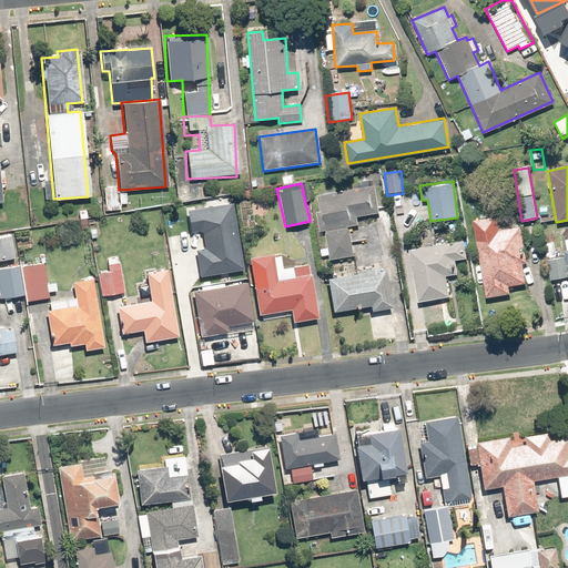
[(320,231),(324,230),(328,259),(353,255),(348,227),(357,226),(355,216),(378,213),(374,184),(317,194),(322,220),(318,221),(320,231)]
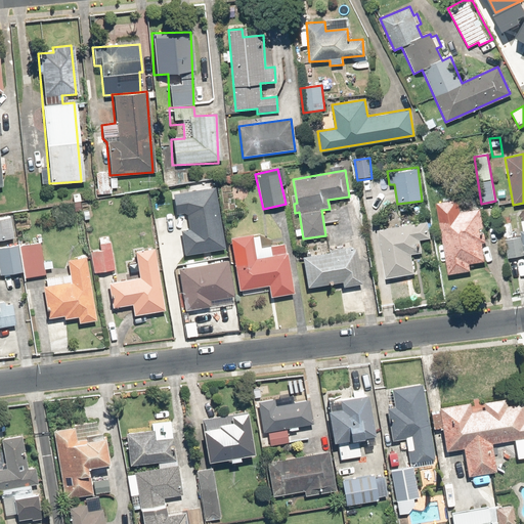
[(105,172),(95,173),(96,189),(107,187),(105,172)]
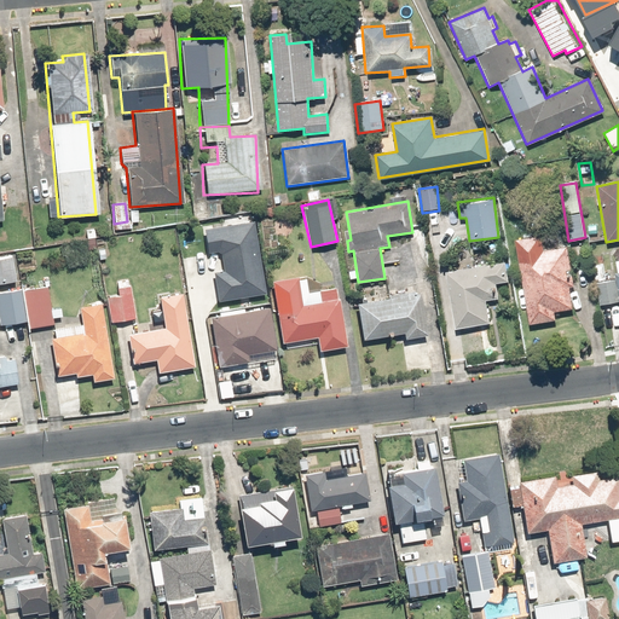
[(202,229),(207,255),(219,253),(223,271),(213,272),(218,301),(264,294),(252,221),(202,229)]
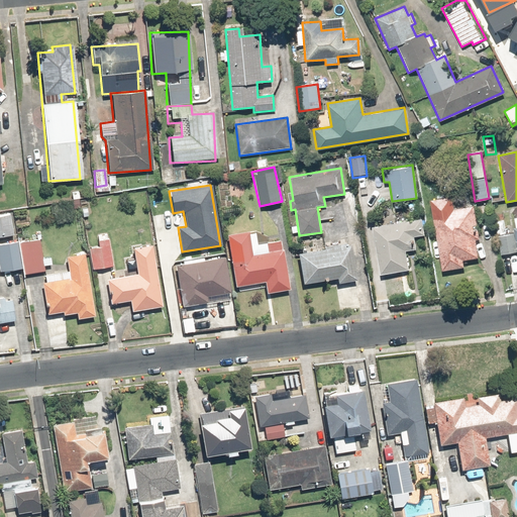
[(471,193),(429,199),(440,272),(463,268),(462,261),(477,259),(474,238),(478,238),(471,193)]
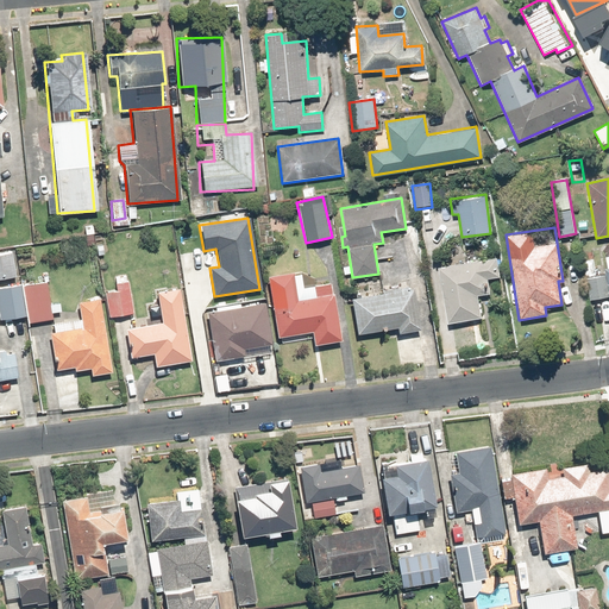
[(13,253),(0,255),(0,277),(17,276),(13,253)]
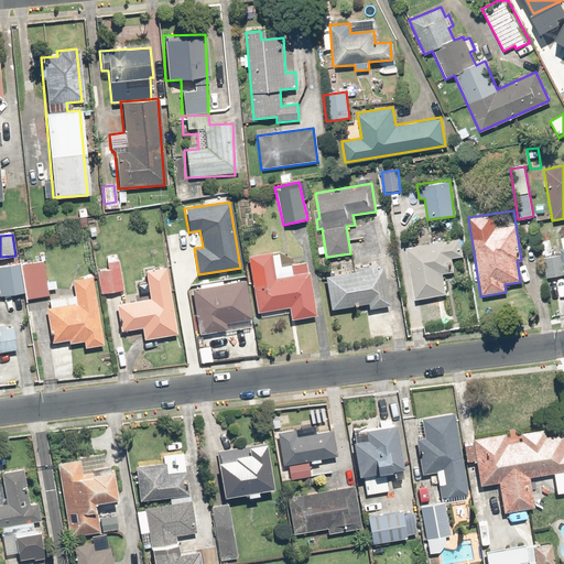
[(563,237),(561,238),(563,248),(560,248),(561,255),(544,259),(549,277),(563,273),(563,278),(563,237)]
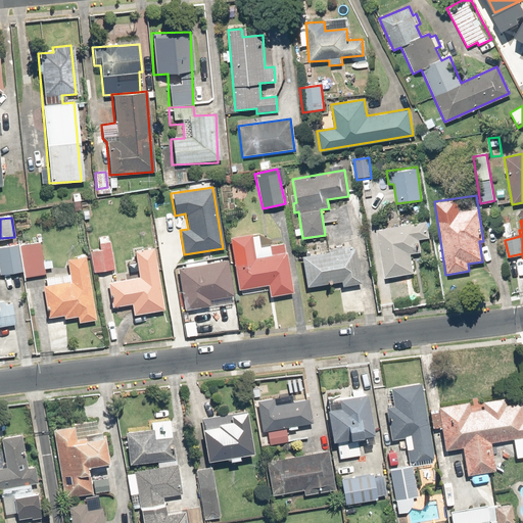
[(427,224),(377,230),(383,278),(414,274),(410,250),(420,248),(419,239),(429,237),(427,224)]
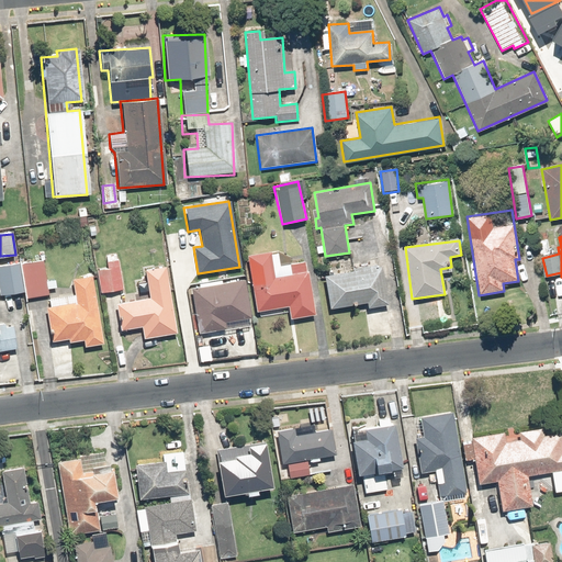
[(269,251),(246,255),(254,311),(283,306),(285,317),(312,314),(305,262),(287,266),(288,268),(272,270),(269,251)]
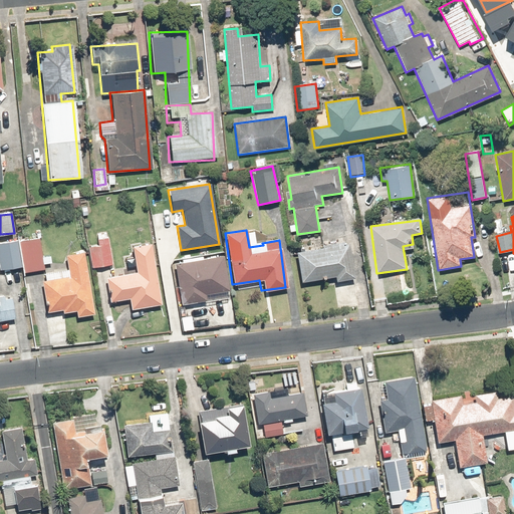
[(110,266),(107,238),(106,234),(94,235),(95,245),(88,246),(90,268),(110,266)]
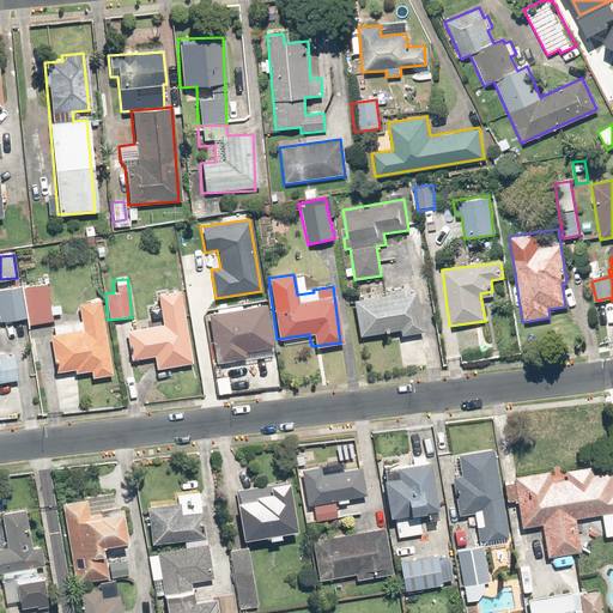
[(47,287),(24,290),(29,326),(52,322),(47,287)]
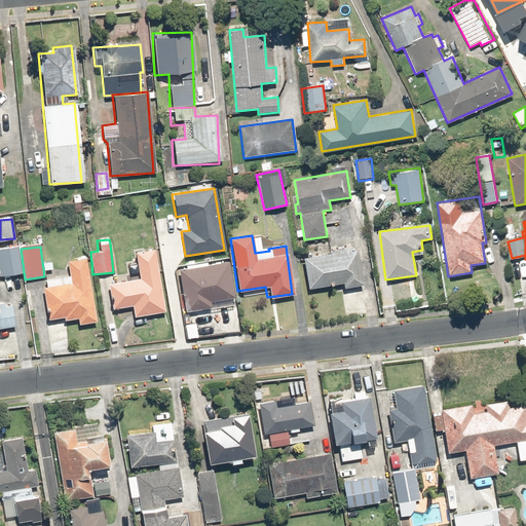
[(16,248),(0,249),(0,276),(20,274),(16,248)]
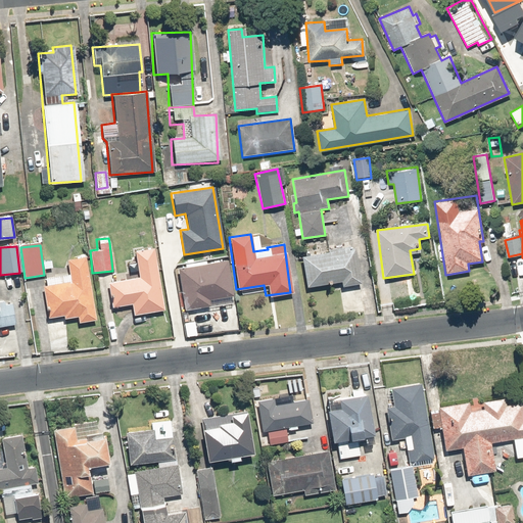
[(352,246),(298,256),(303,288),(338,282),(339,287),(359,283),(352,246)]
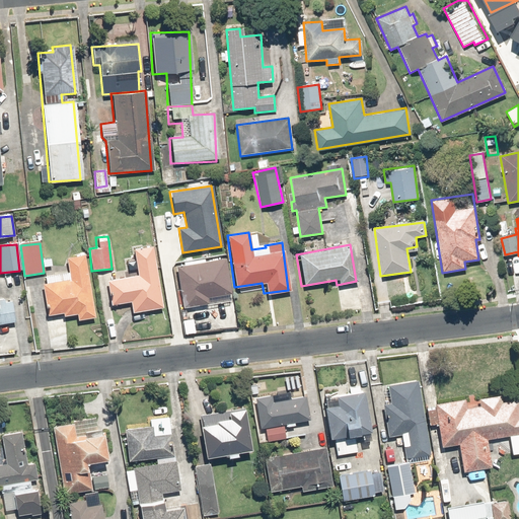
[(161,308),(152,246),(132,249),(136,275),(106,280),(110,304),(130,302),(131,313),(161,308)]
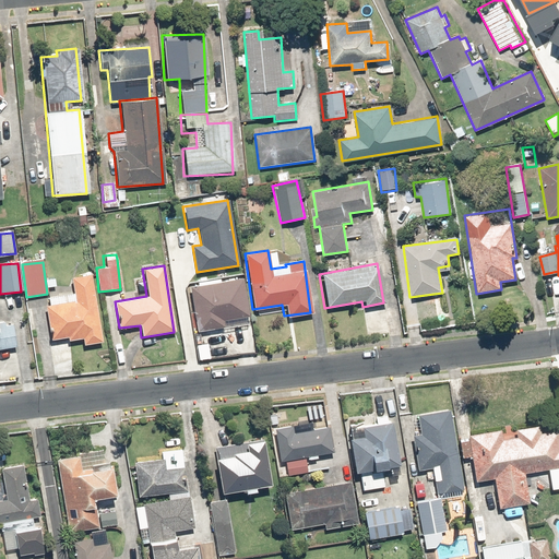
[(100,341),(91,275),(71,278),(73,294),(44,298),(50,339),(67,336),(67,340),(80,337),(81,344),(100,341)]
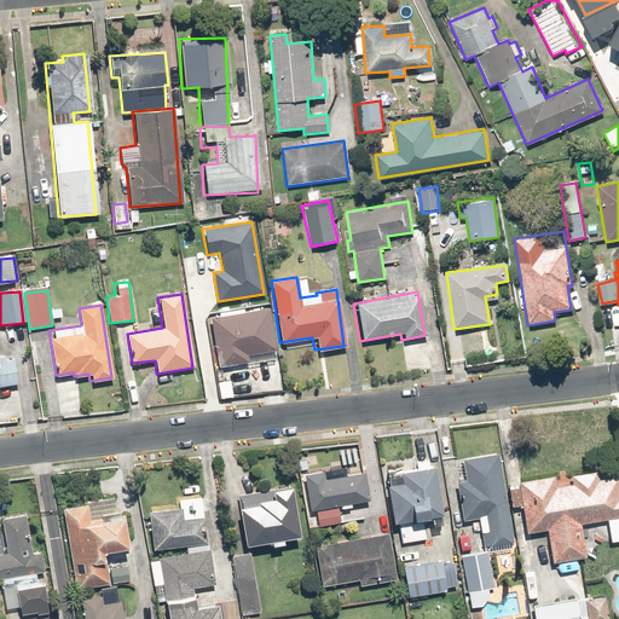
[(217,312),(218,317),(208,318),(215,366),(247,362),(246,353),(272,350),(267,311),(242,314),(241,308),(217,312)]
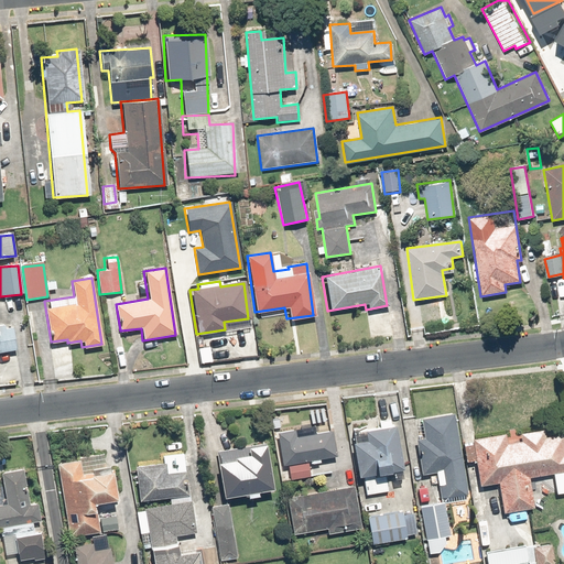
[(0,353),(15,351),(12,326),(0,327),(0,353)]
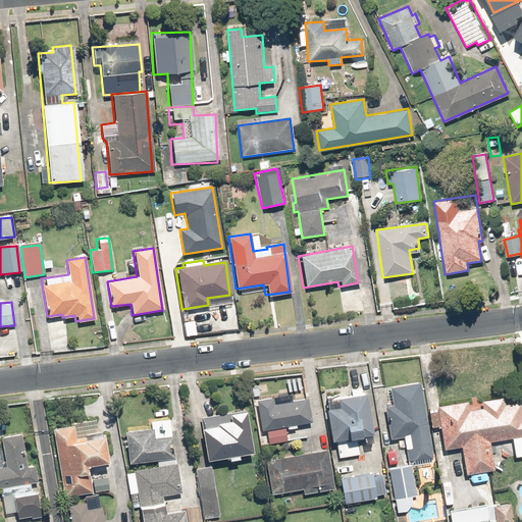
[(434,456),(421,379),(388,384),(392,403),(384,404),(390,436),(405,433),(409,461),(434,456)]
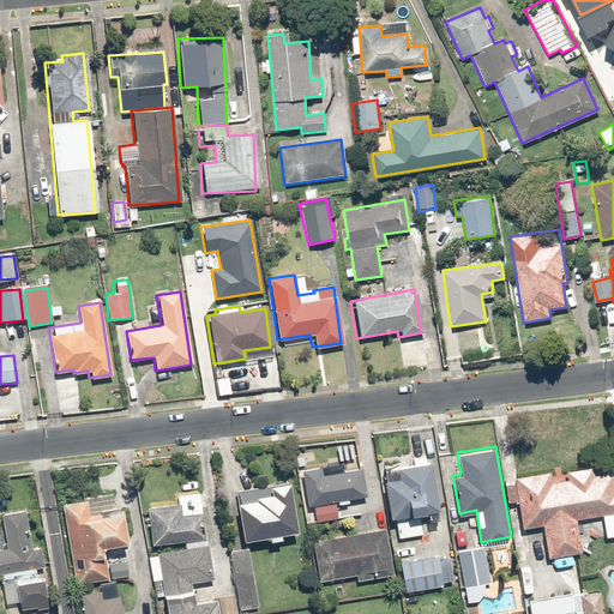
[(435,511),(426,458),(414,459),(415,464),(393,469),(396,480),(379,483),(386,521),(395,519),(398,539),(421,534),(417,515),(435,511)]
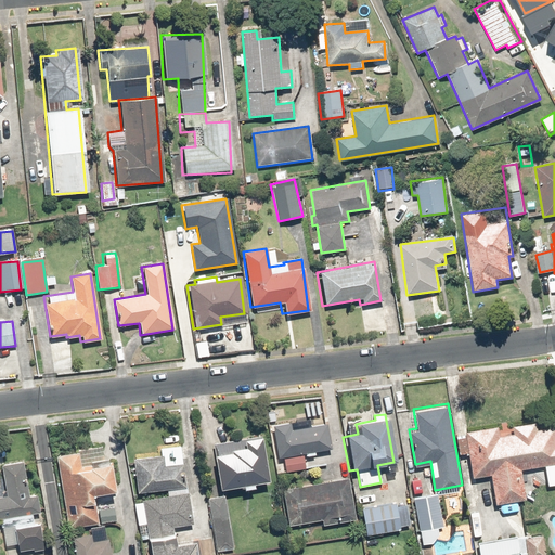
[(269,425),(274,459),(328,448),(324,425),(310,428),(308,417),(269,425)]
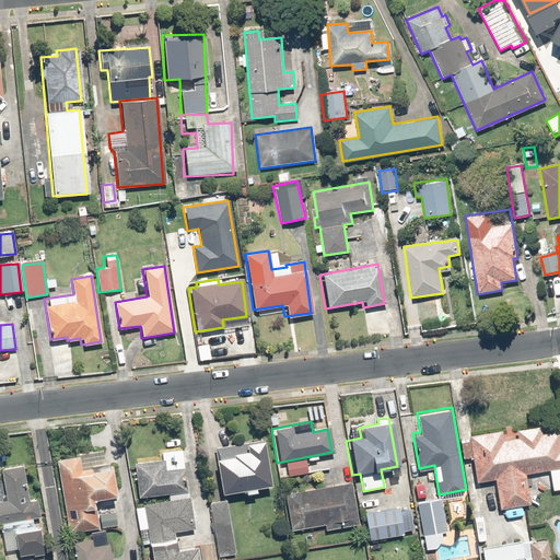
[(526,473),(559,467),(559,432),(539,436),(537,427),(516,430),(517,436),(502,439),(501,430),(461,436),(464,456),(473,455),(477,480),(496,478),(501,508),(532,502),(526,473)]
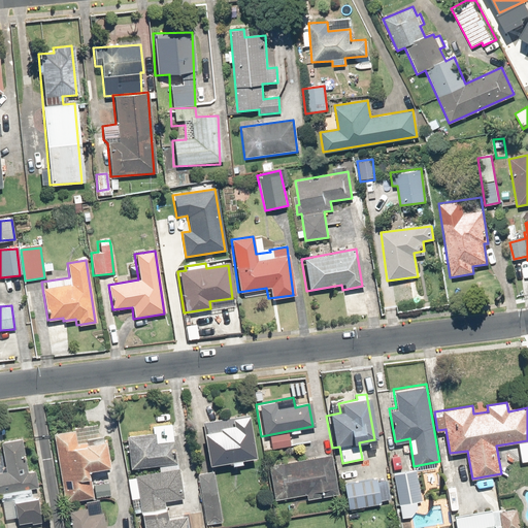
[(199,423),(200,430),(195,431),(197,454),(203,453),(204,465),(254,460),(249,418),(199,423)]
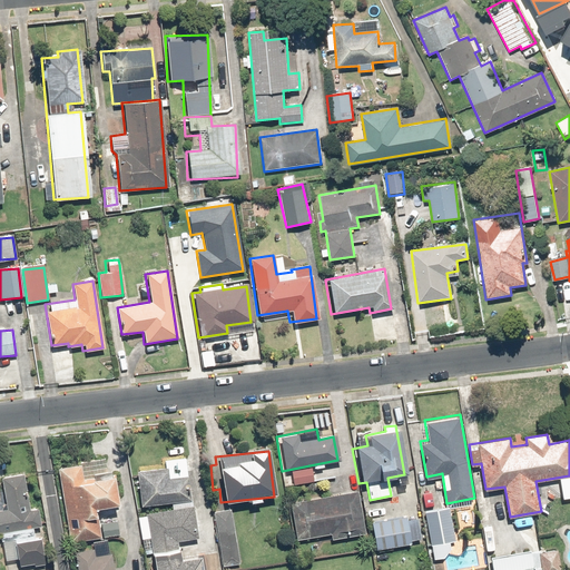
[(107,453),(61,461),(74,539),(123,531),(120,517),(107,519),(105,502),(124,499),(119,467),(109,468),(107,453)]
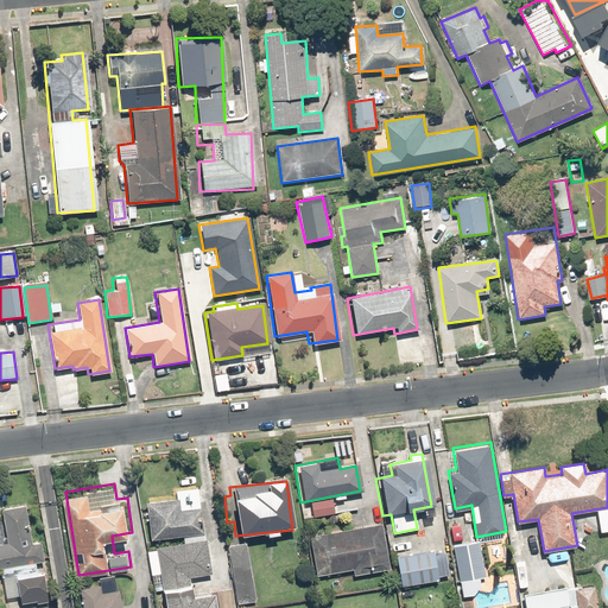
[(179,494),(150,499),(157,536),(209,527),(202,485),(178,488),(179,494)]
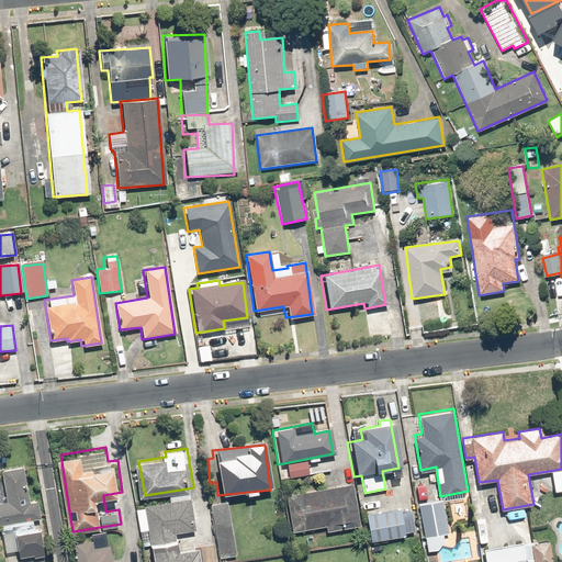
[(285,465),(288,479),(308,475),(306,462),(285,465)]
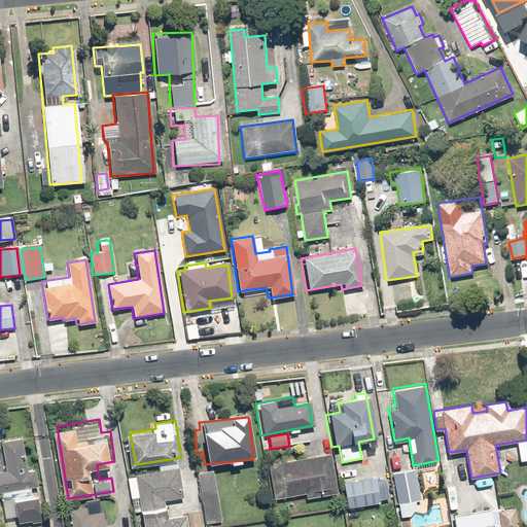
[(11,466),(0,467),(0,488),(3,488),(4,497),(18,496),(21,523),(47,520),(39,466),(32,467),(27,434),(7,437),(11,466)]
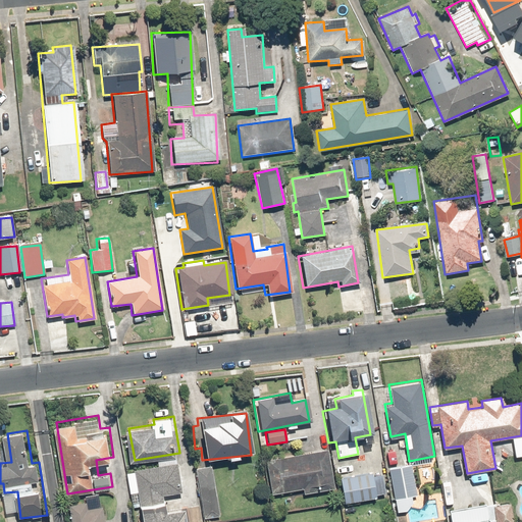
[(326,451),(263,462),(269,494),(302,488),(303,493),(333,488),(326,451)]
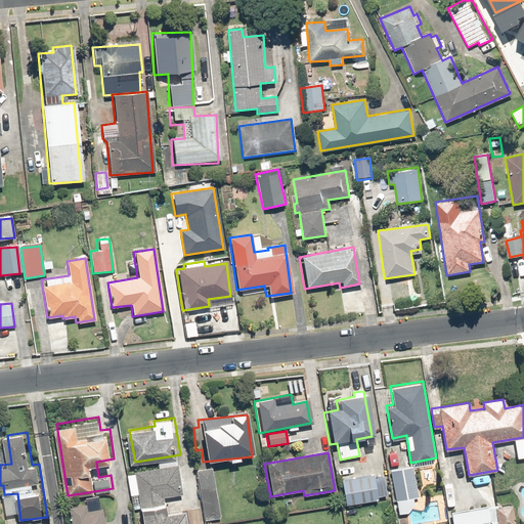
[(181,461),(139,467),(148,523),(193,523),(190,507),(173,510),(171,497),(167,498),(166,493),(186,490),(181,461)]
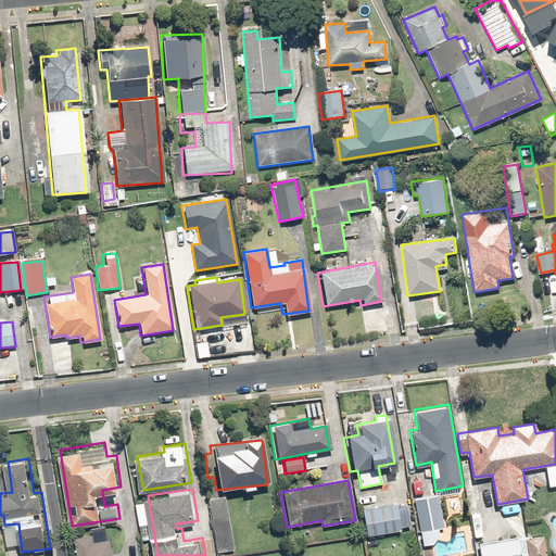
[(439,492),(415,497),(420,528),(445,523),(439,492)]
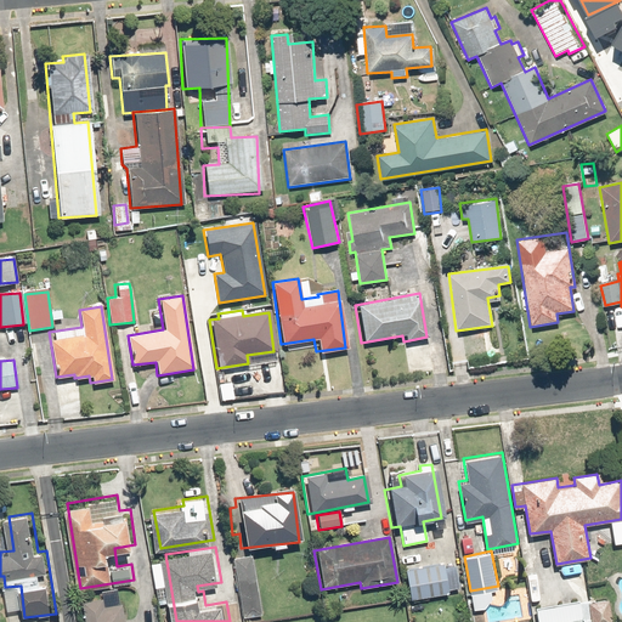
[(254,553),(237,557),(247,616),(265,614),(254,553)]
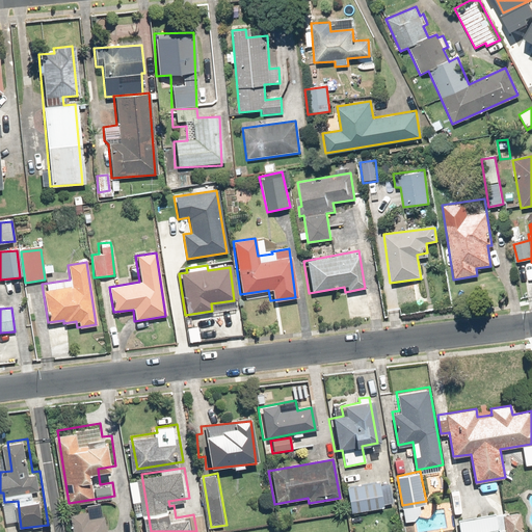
[(377,482),(344,488),(349,514),(382,508),(382,505),(391,503),(388,482),(378,484),(377,482)]
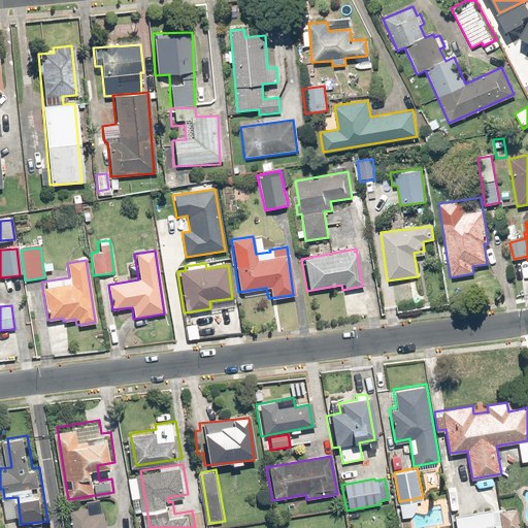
[(107,527),(102,497),(89,499),(90,504),(72,507),(75,527),(107,527)]
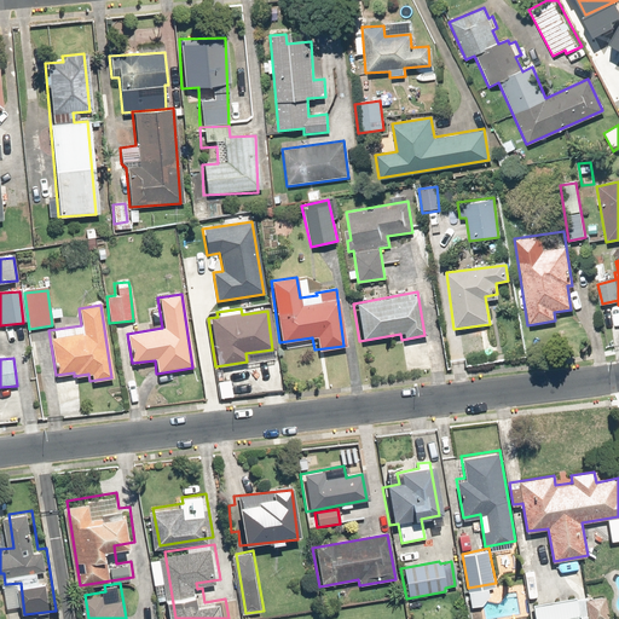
[(536,601),(539,618),(583,618),(579,594),(536,601)]
